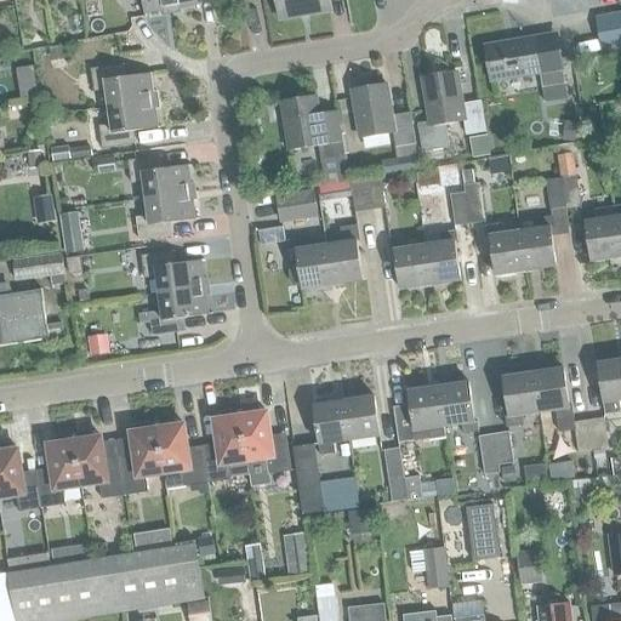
[(172,13),(170,0),(142,0),(146,18),(172,13)]
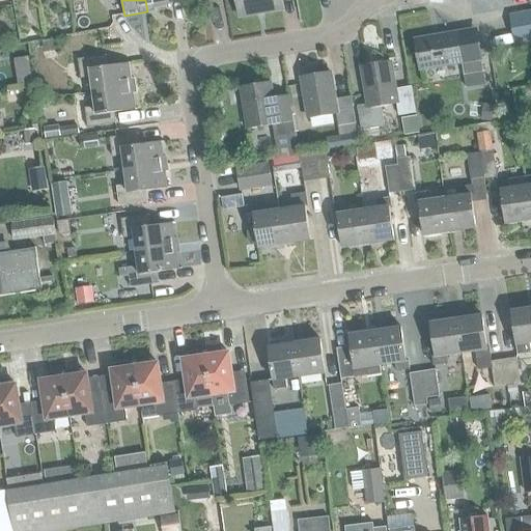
[(145,0),(147,11),(170,8),(169,0),(145,0)]
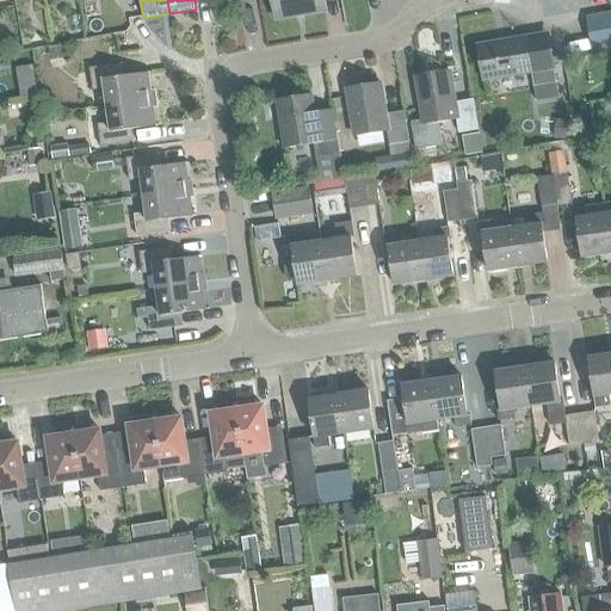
[(275,0),(278,18),(325,10),(322,0),(275,0)]
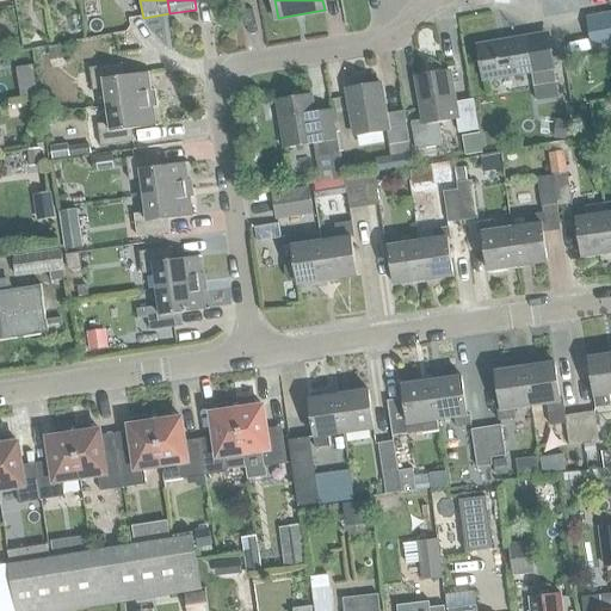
[(610,12),(593,17),(598,41),(599,48),(609,47),(610,45),(610,12)]
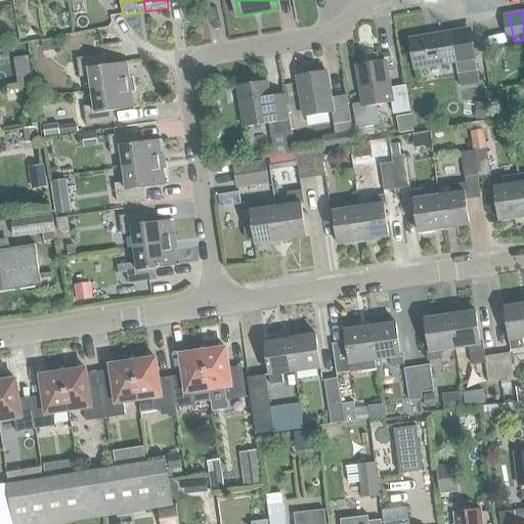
[(417,68),(455,61),(457,74),(478,70),(475,46),(455,49),(452,33),(411,39),(417,68)]
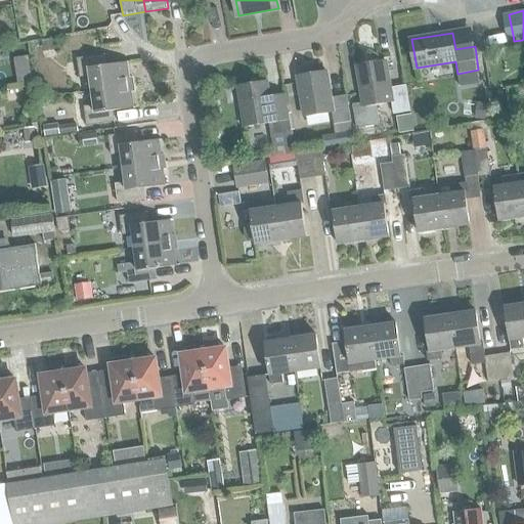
[(54,39),(41,41),(42,52),(55,51),(54,39)]
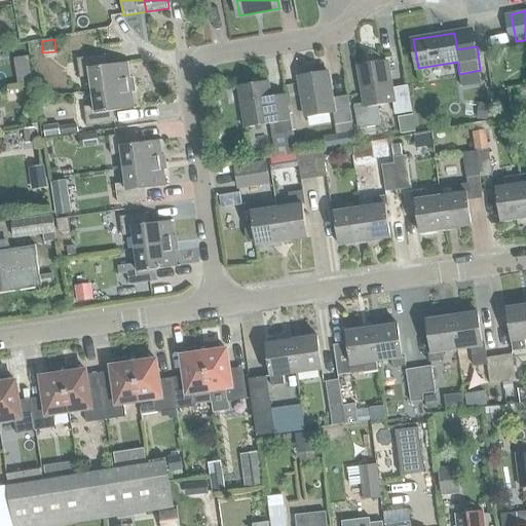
[(90,76),(92,91),(133,86),(129,63),(107,66),(105,55),(77,59),(79,78),(90,76)]
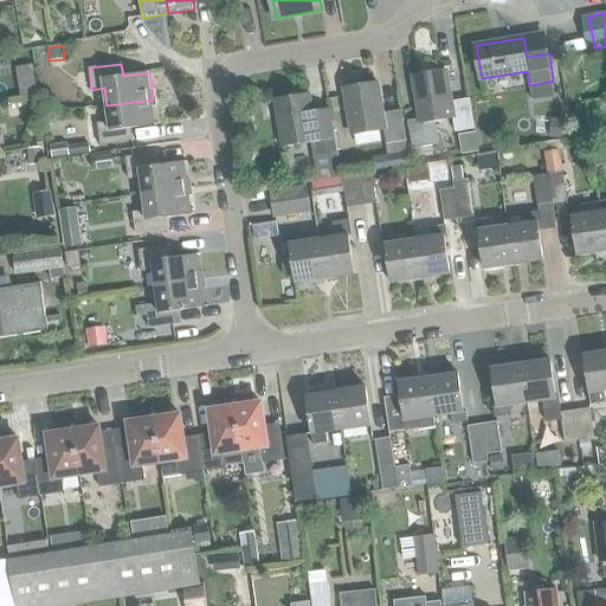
[(447,70),(414,76),(421,120),(407,122),(411,149),(439,146),(436,121),(455,118),(457,133),(476,129),(471,98),(453,101),(447,70)]
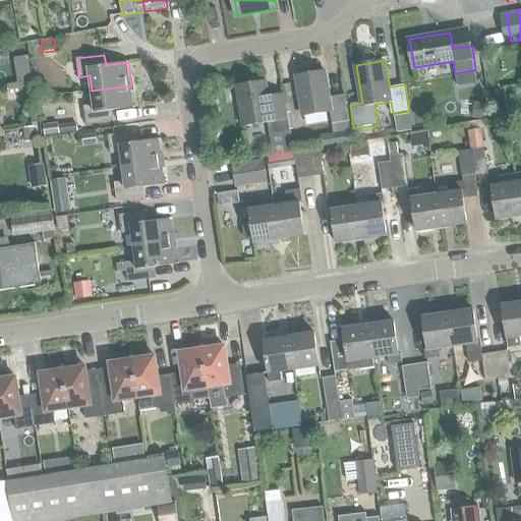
[(297,75),(304,117),(333,112),(334,124),(350,121),(346,95),(330,98),(326,71),(297,75)]
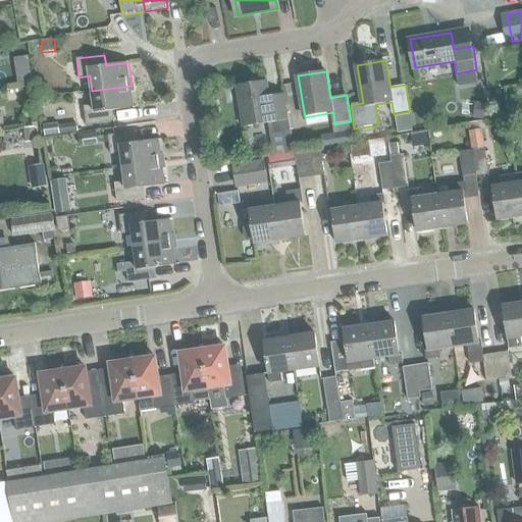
[(267,81),(238,86),(245,126),(267,122),(271,121),(273,134),(291,131),(290,128),(286,112),(284,94),(269,96),(267,81)]
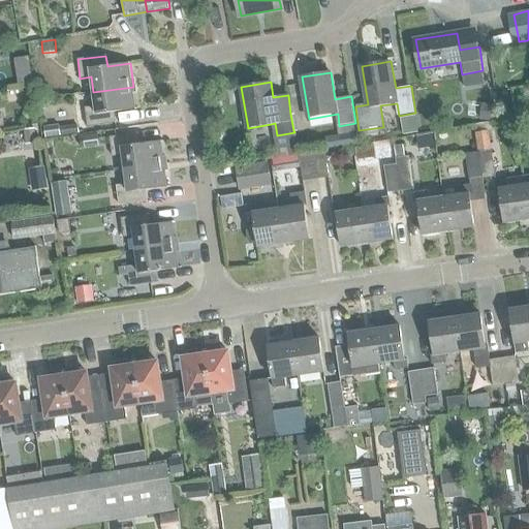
[(133,87),(93,92),(94,107),(84,109),(87,127),(115,124),(114,113),(136,110),(133,87)]
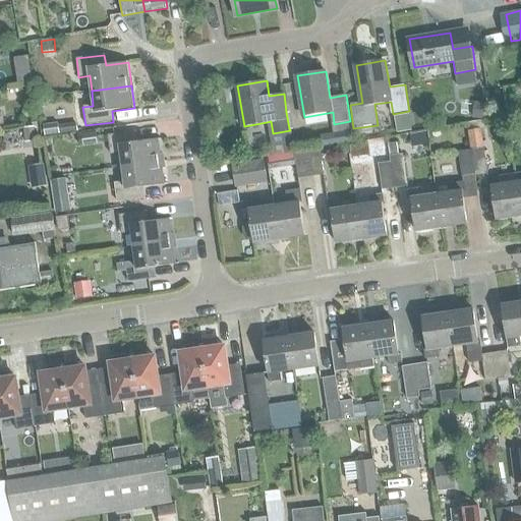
[(473,102),(471,119),(486,120),(488,104),(473,102)]
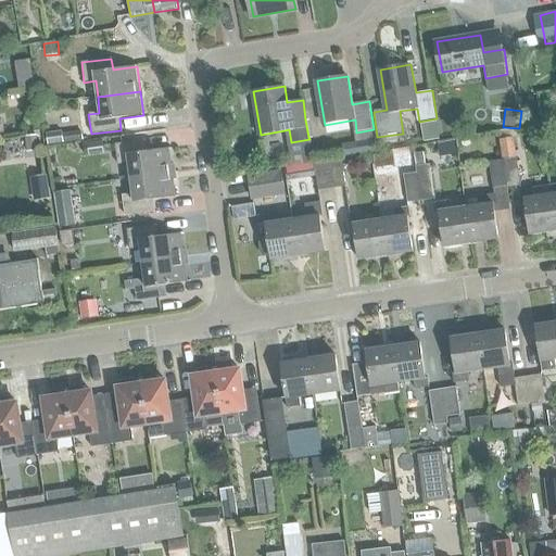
[(61,131),(46,134),(47,146),(63,143),(61,131)]
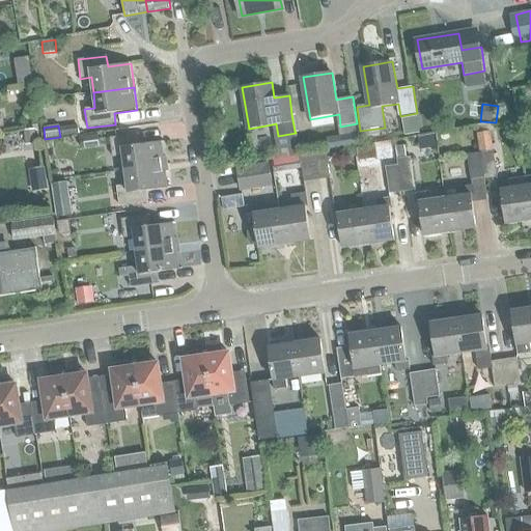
[(34,130),(23,131),(25,145),(36,144),(34,130)]
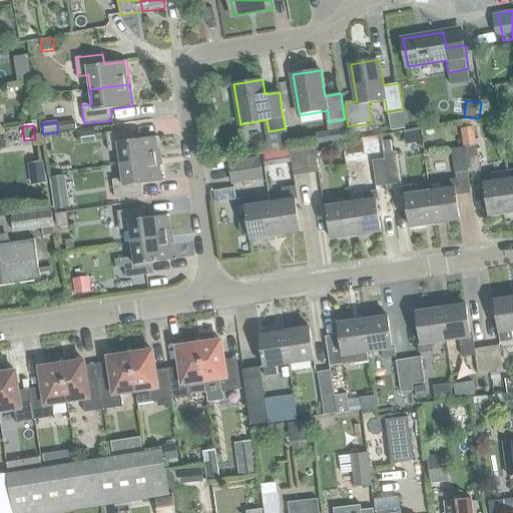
[(475,145),(473,128),(460,130),(463,147),(475,145)]
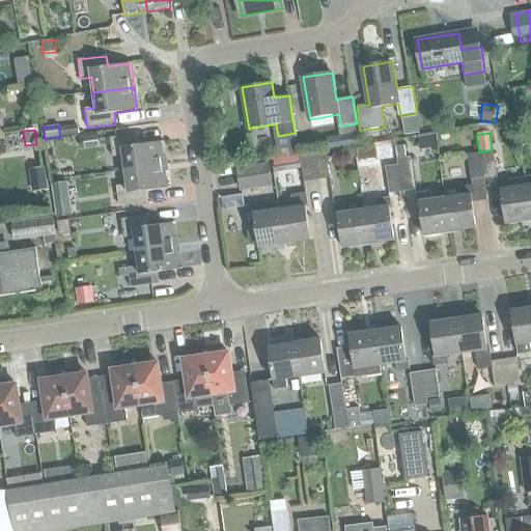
[(356,134),(339,137),(341,147),(358,145),(356,134)]
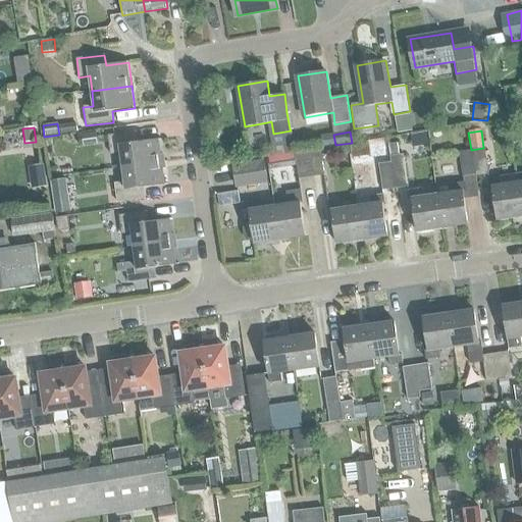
[(95,133),(81,135),(83,147),(97,145),(95,133)]
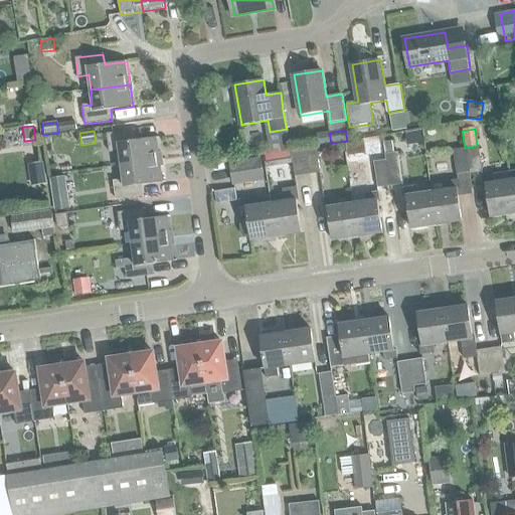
[(120,151),(122,166),(161,160),(158,138),(136,141),(134,131),(107,135),(109,153),(120,151)]
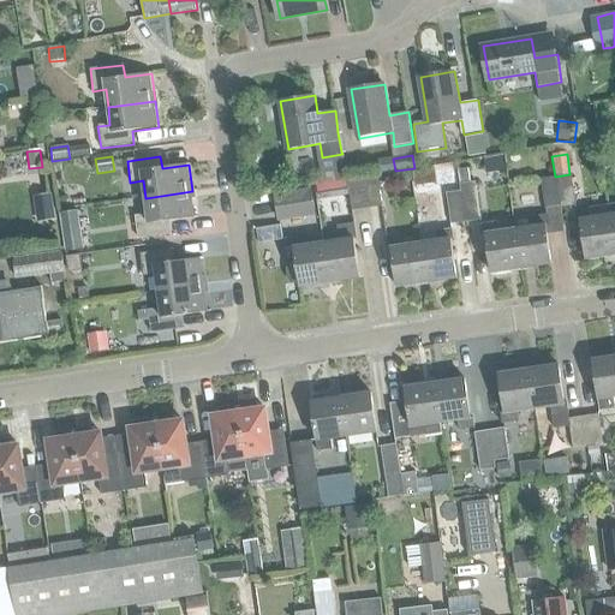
[(467,169),(459,171),(460,179),(461,185),(470,184),(467,169)]
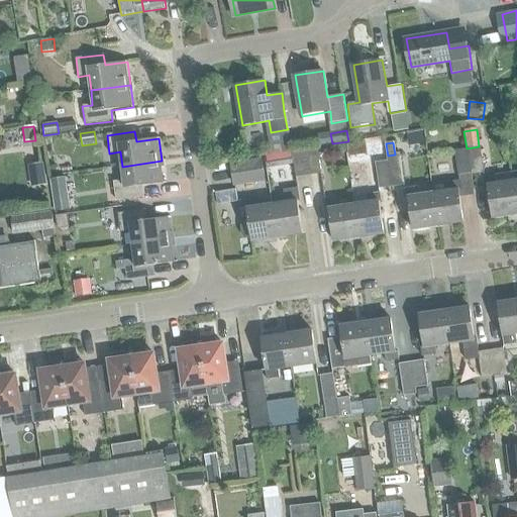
[(356,143),(346,145),(348,158),(358,156),(356,143)]
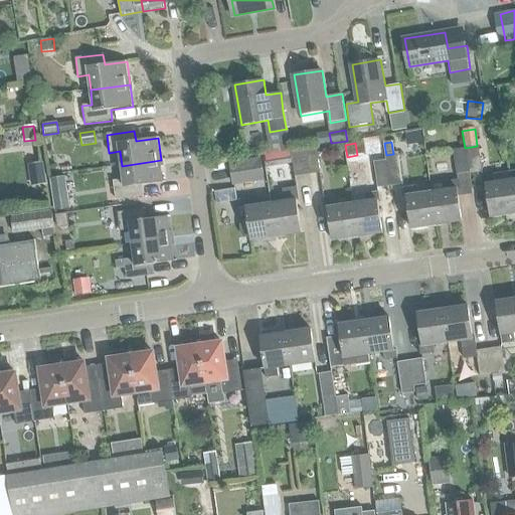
[(467,150),(470,175),(482,173),(479,148),(467,150)]
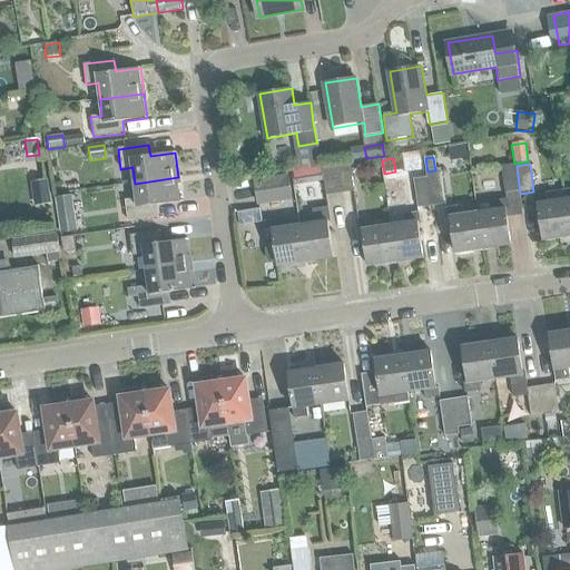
[(337,166),(341,194),(354,193),(350,165),(337,166)]
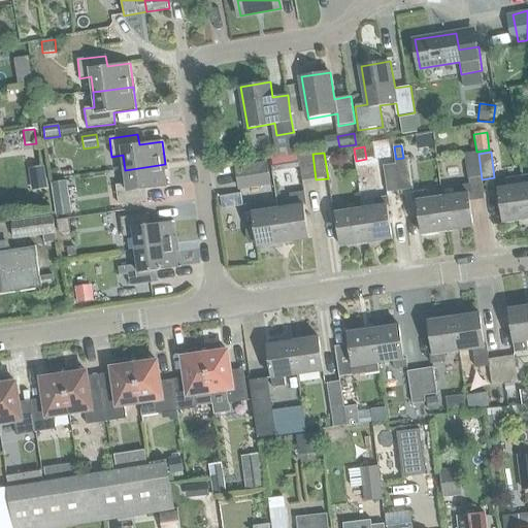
[(316,179),(312,154),(299,156),(302,182),(316,179)]
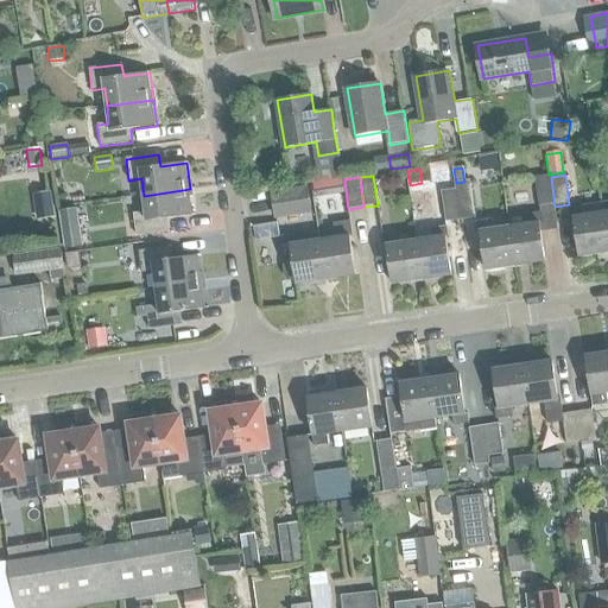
[(555,207),(551,177),(536,179),(540,208),(555,207)]
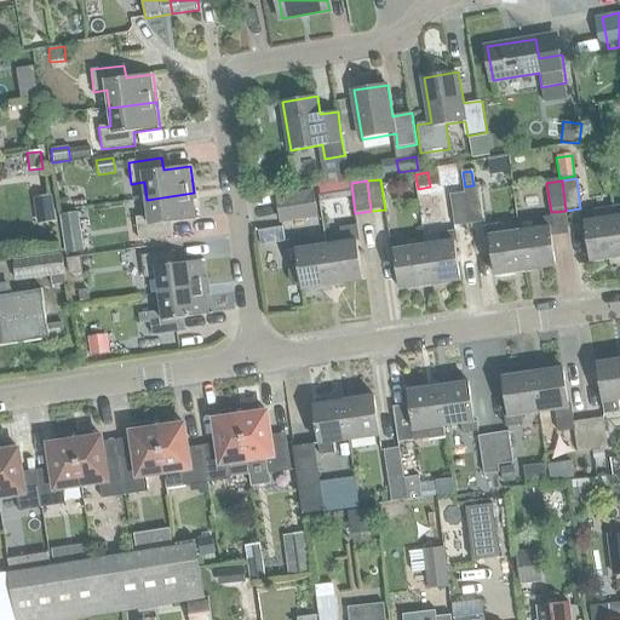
[(465,194),(470,224),(484,223),(480,184),(474,185),(465,187),(465,194)]
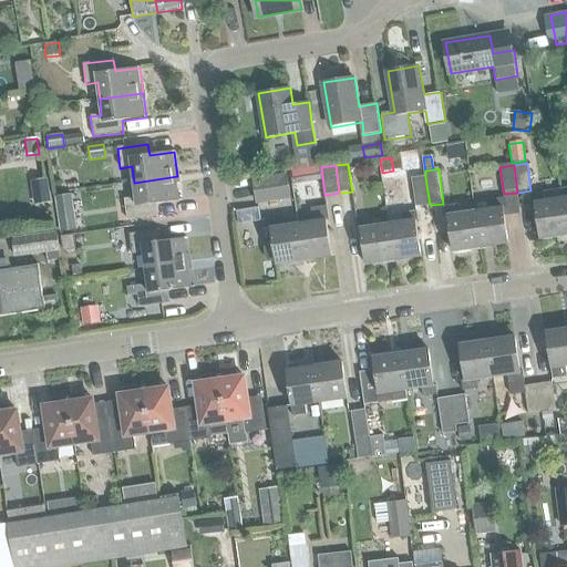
[(134,183),(136,199),(124,200),(127,218),(155,215),(153,204),(182,200),(177,176),(134,183)]
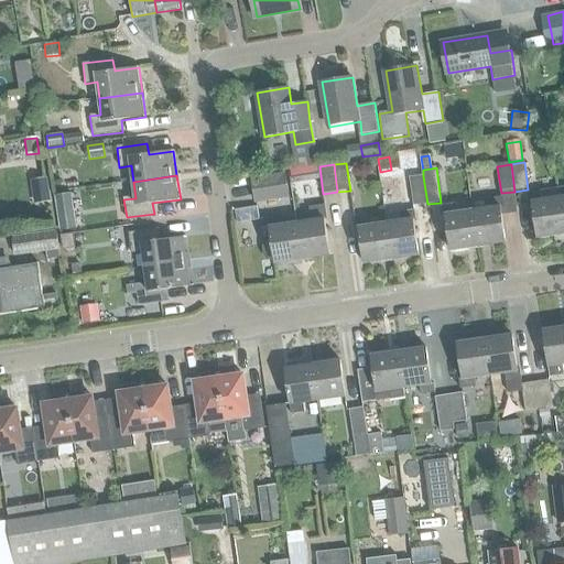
[(284,175),(252,181),(256,203),(289,197),(284,175)]
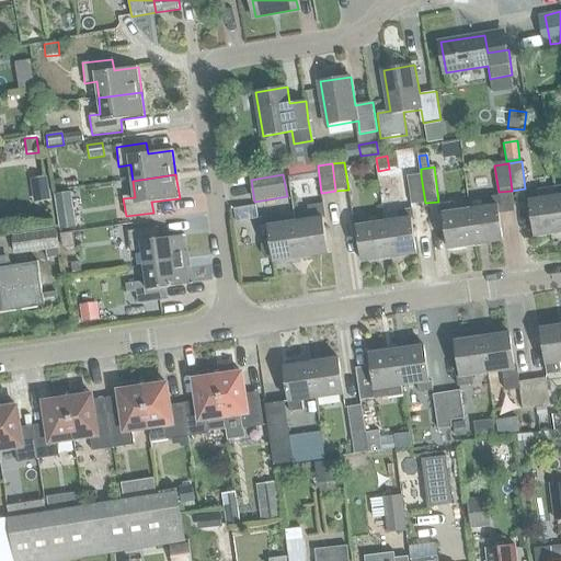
[(412,205),(425,203),(421,175),(408,178),(412,205)]
